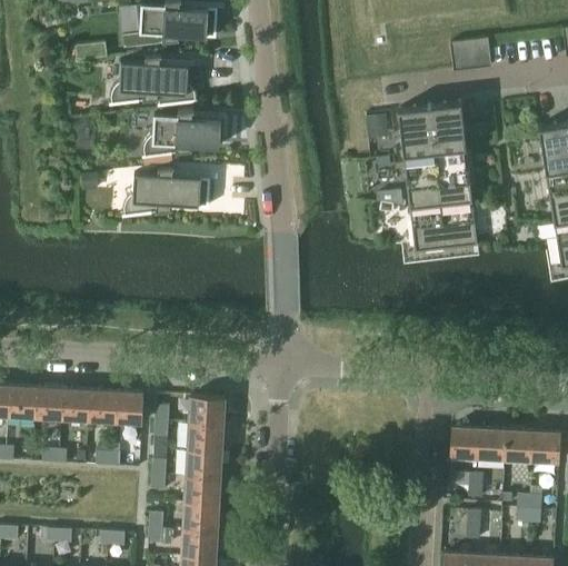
[(142,7),(141,32),(139,31),(139,33),(163,35),(163,41),(162,41),(162,43),(178,41),(178,40),(177,40),(177,36),(215,38),(215,36),(213,36),(215,11),(217,11),(217,9),(179,7),(179,0),(181,0),(180,0),(165,0),(165,2),(166,2),(166,6),(141,5),(140,7),(142,7)]
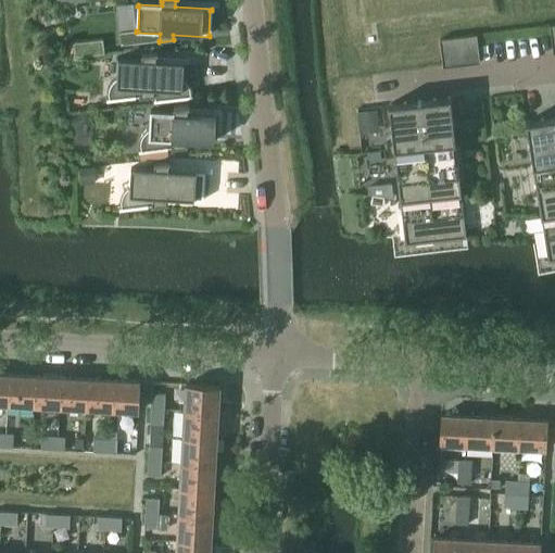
[(476,37),(457,40),(461,67),(479,65),(476,37)]
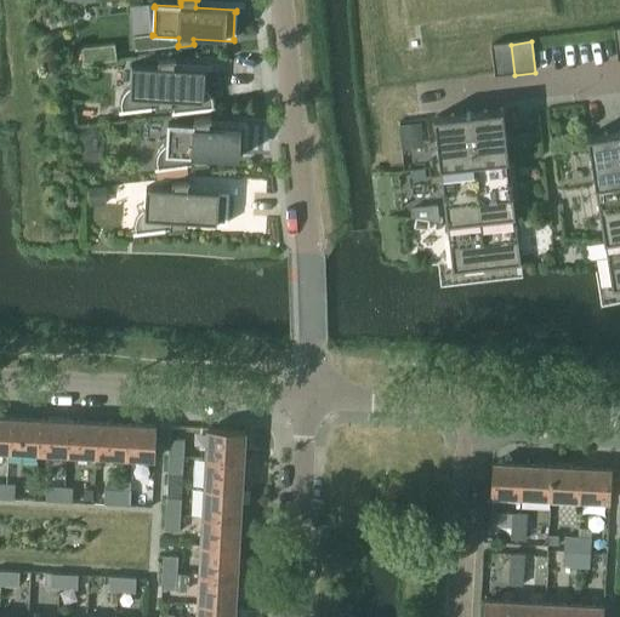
[(81,49),(83,66),(117,62),(115,45),(81,49)]
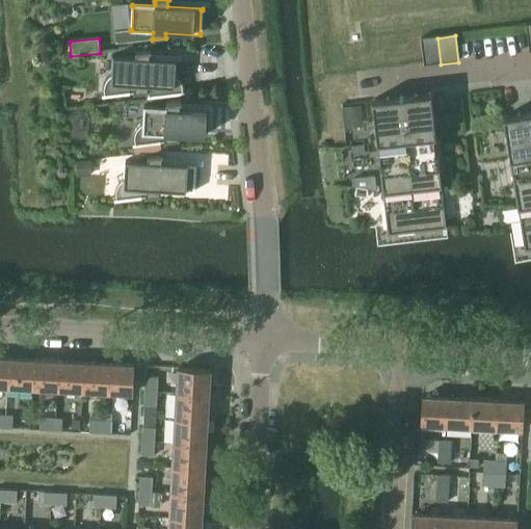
[(441,64),(437,38),(420,41),(423,68),(441,64)]
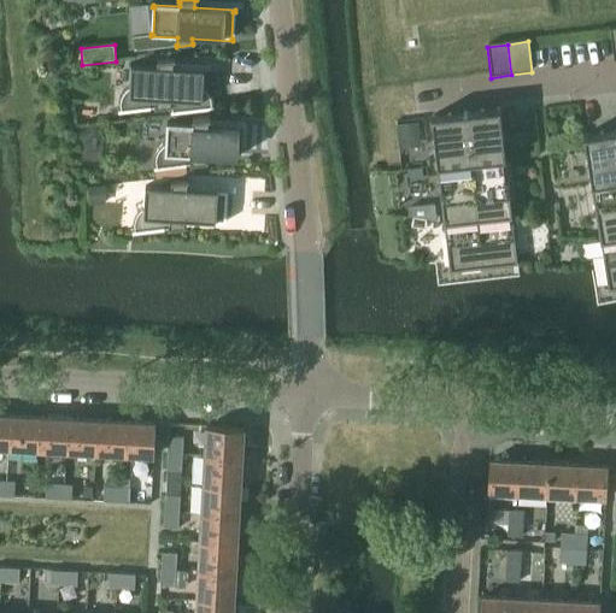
[(119,101),(119,102),(118,104),(118,107),(118,110),(119,111),(119,112),(118,112),(118,115),(170,108),(171,113),(170,113),(170,116),(213,111),(213,108),(212,108),(212,107),(211,104),(211,100),(210,99),(210,98),(209,95),(206,93),(204,90),(201,89),(201,75),(204,75),(204,72),(172,71),(172,64),(174,64),(174,62),(157,64),(157,65),(158,65),(158,70),(130,69),(130,70),(133,70),(132,88),(128,89),(127,90),(124,93),(123,94),(122,95),(121,98),(119,101)]
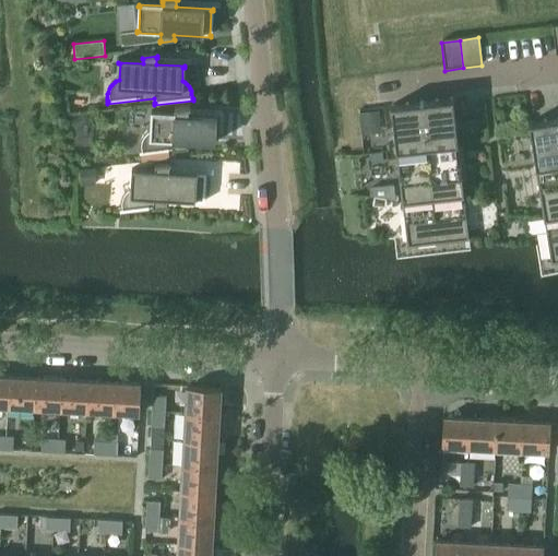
[(469,241),(452,101),(390,108),(406,249),(469,241)]
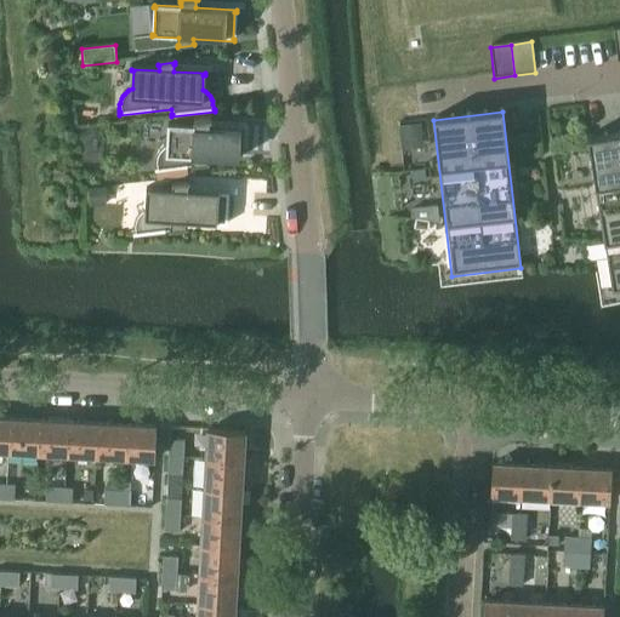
[(193,120),(193,123),(194,123),(194,127),(168,126),(168,127),(169,127),(168,146),(165,147),(164,148),(161,149),(160,150),(159,152),(158,155),(157,158),(155,160),(155,161),(155,164),(155,165),(155,167),(155,169),(157,170),(154,171),(155,172),(209,166),(209,164),(208,164),(208,160),(239,161),(239,159),(237,159),(239,132),(240,132),(240,130),(209,129),(210,121),(211,120),(211,119),(193,120)]
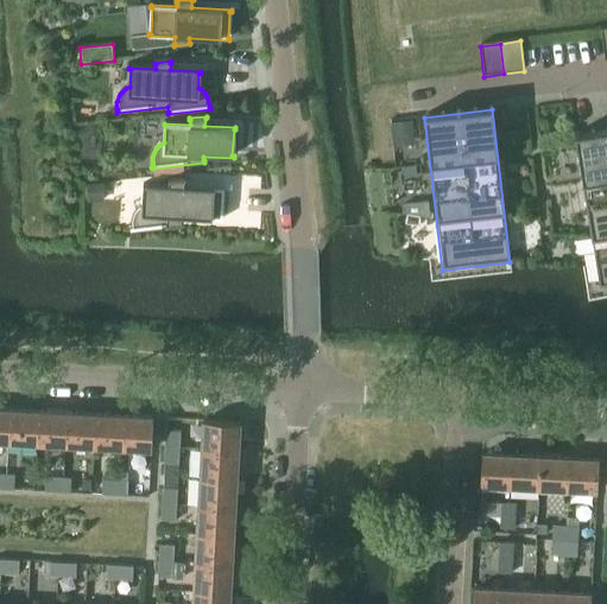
[(411,125),(391,127),(393,148),(413,146),(411,125)]
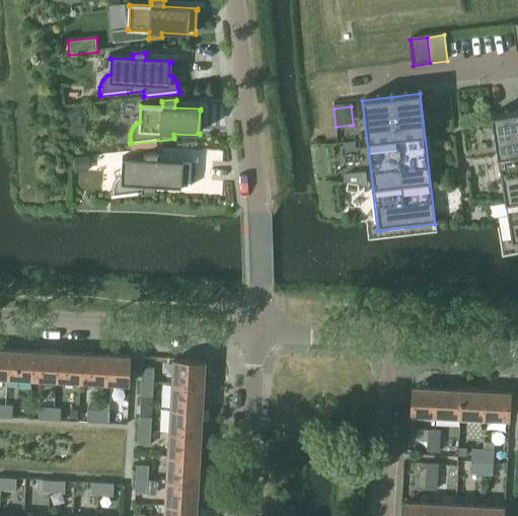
[(517,112),(491,117),(511,246),(517,244),(517,112)]
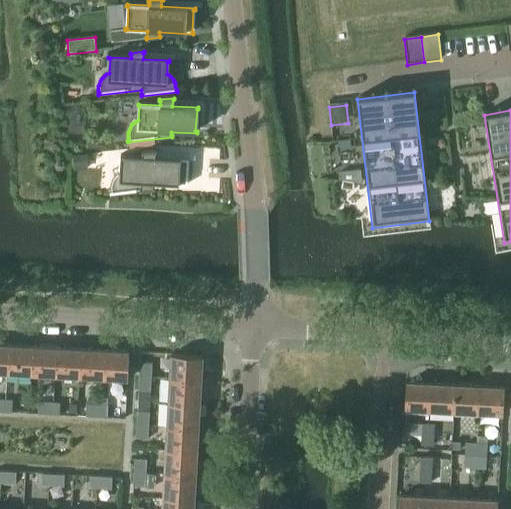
[(350,142),(339,144),(340,151),(351,150),(350,142)]
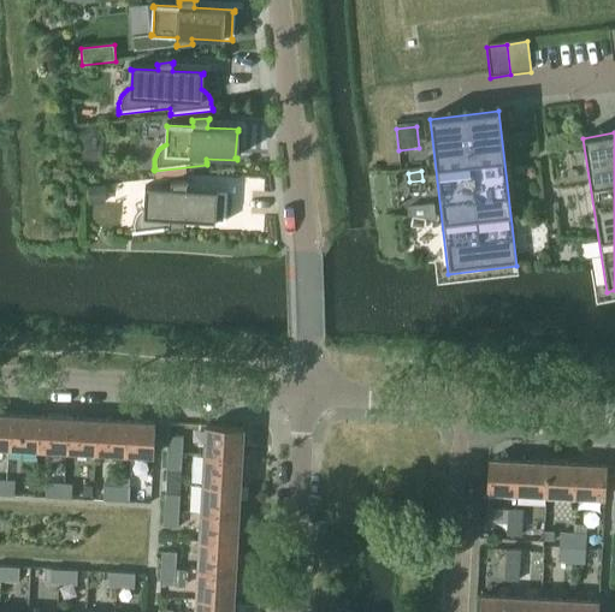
[(143,209),(140,211),(137,213),(136,214),(135,218),(134,219),(134,220),(132,223),(132,224),(132,226),(132,230),(132,233),(131,233),(131,235),(185,229),(185,226),(184,227),(184,223),(225,225),(225,223),(223,223),(225,196),(226,196),(226,194),(185,191),(187,184),(188,184),(188,182),(170,184),(170,185),(171,185),(171,190),(145,189),(145,191),(146,191),(145,208),(143,209)]
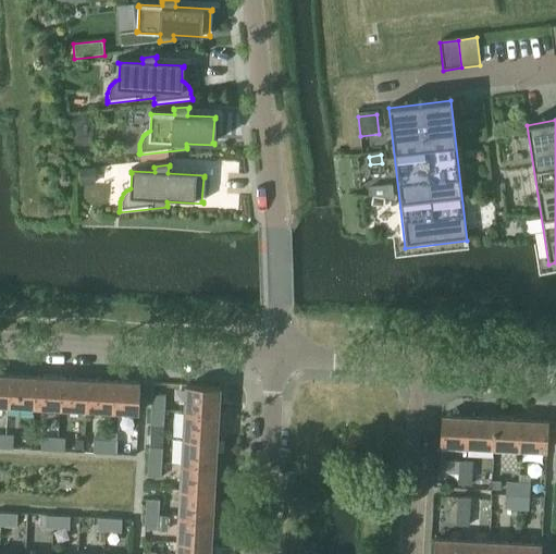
[(93,171),(79,172),(81,187),(95,186),(93,171)]
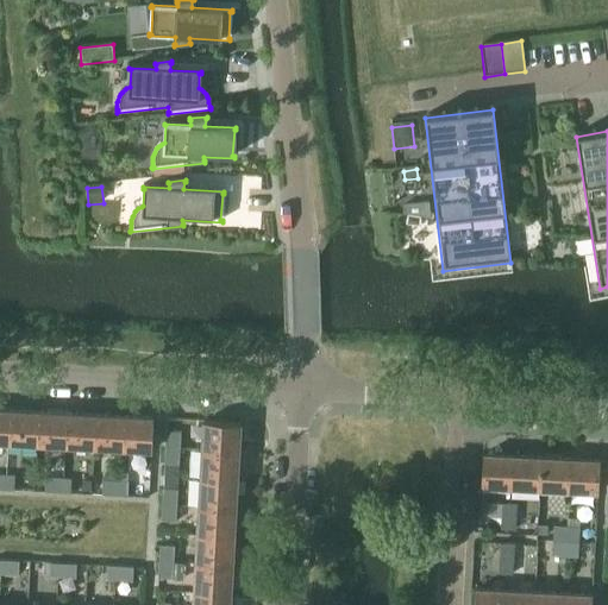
[(427,205),(403,207),(403,215),(430,220),(427,205)]
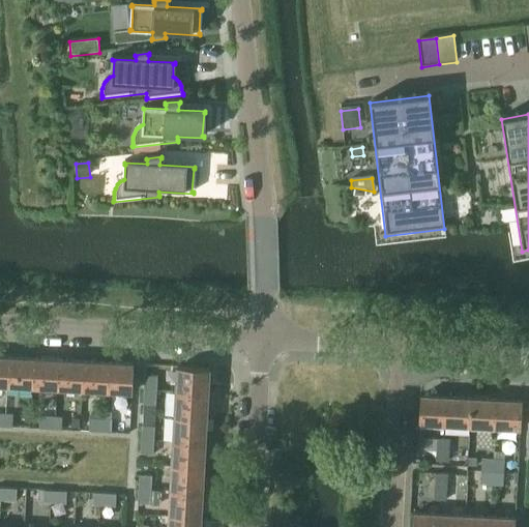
[(354,189),(352,197),(363,200),(365,193),(354,189)]
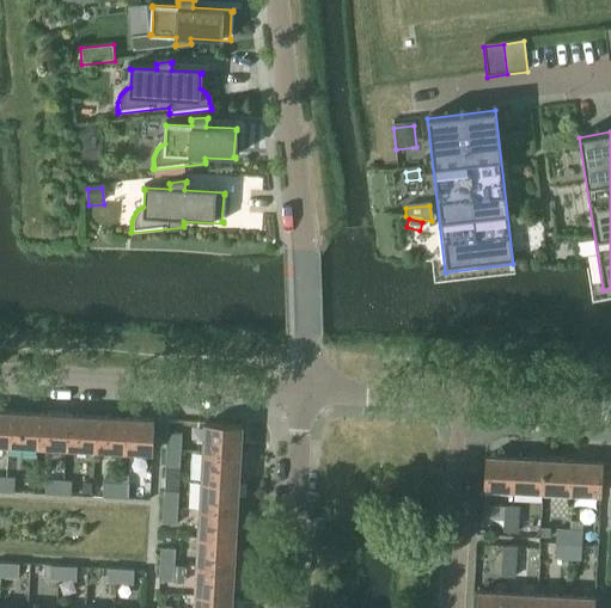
[(7,447),(36,448),(37,416),(8,415),(7,447)]
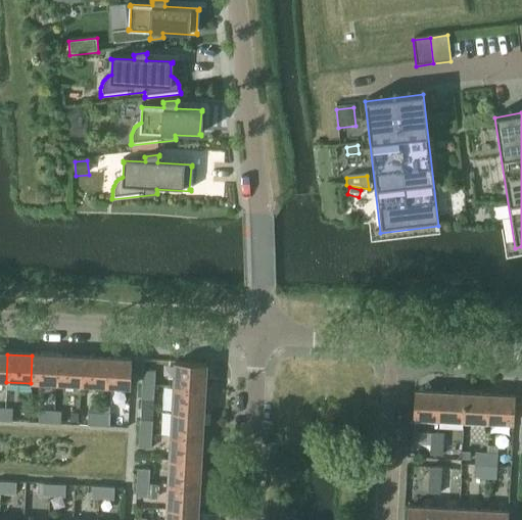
[(31,383),(55,385),(56,358),(32,356),(31,383)]
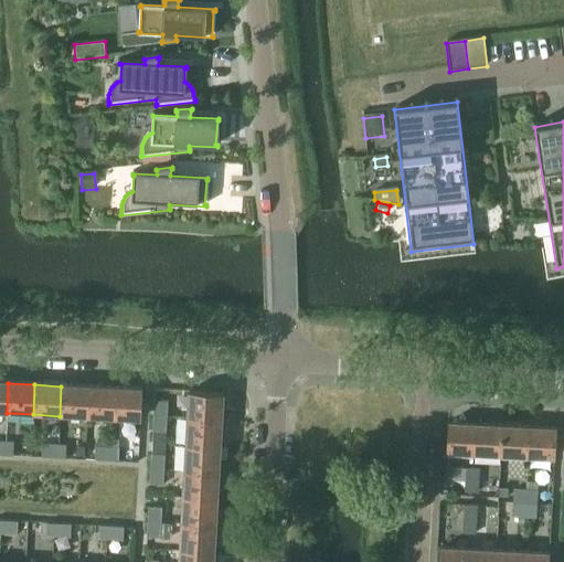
[(60,416),(86,417),(88,388),(61,386),(60,416)]
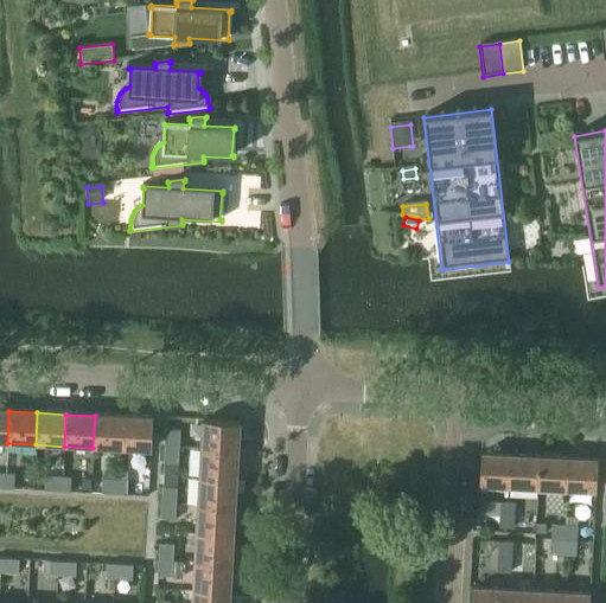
[(93,448),(121,449),(123,417),(95,416),(93,448)]
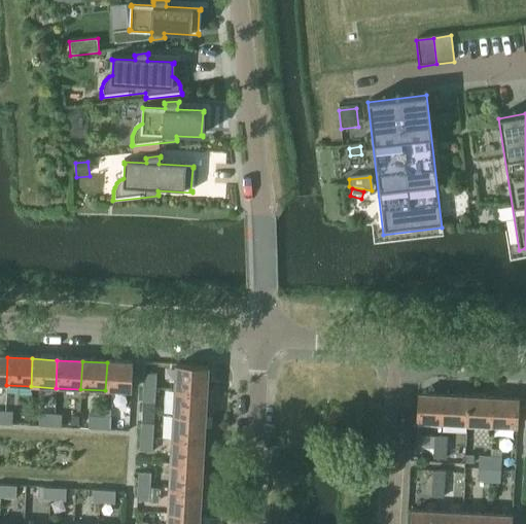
[(107,362),(105,390),(131,391),(133,363),(107,362)]
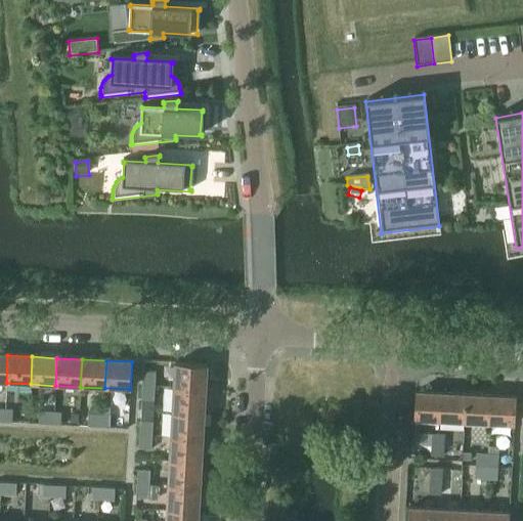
[(175,364),(173,388),(205,390),(207,366),(175,364)]
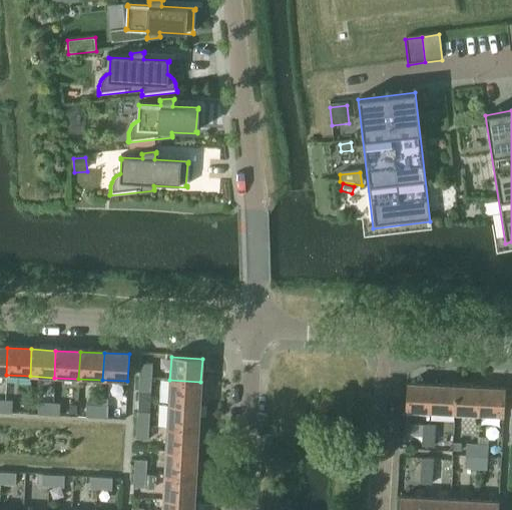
[(140,366),(139,378),(151,379),(152,366),(140,366)]
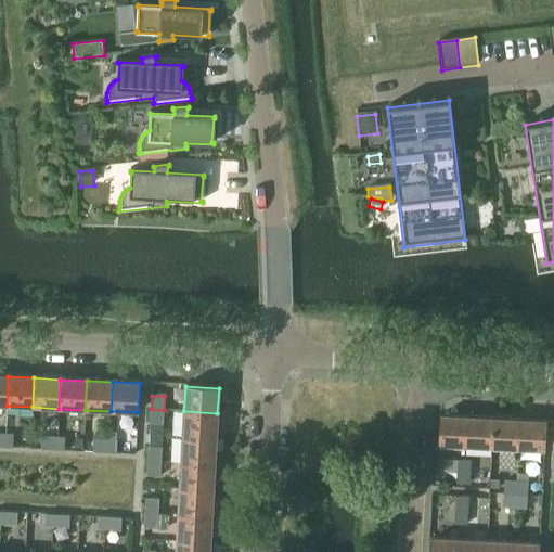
[(151,409),(150,436),(163,436),(164,410),(151,409)]
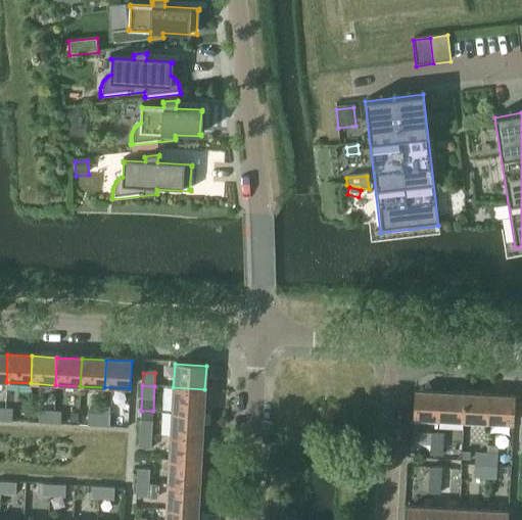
[(173,387),(172,412),(203,414),(204,389),(173,387)]
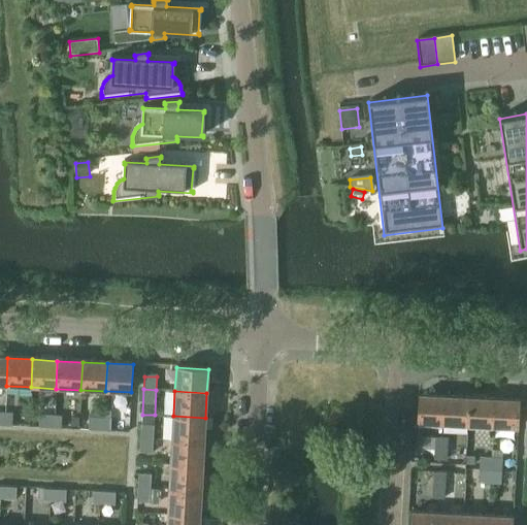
[(417,424),(442,425),(443,397),(419,396),(417,424)]
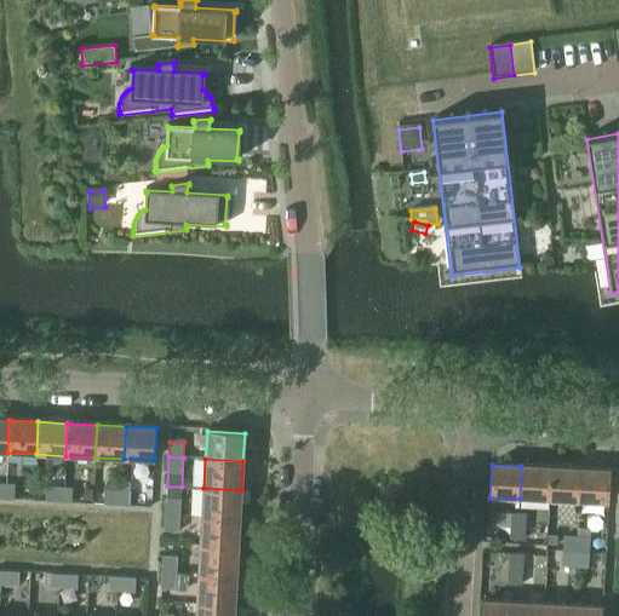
[(520,499),(549,500),(551,468),(521,466),(520,499)]
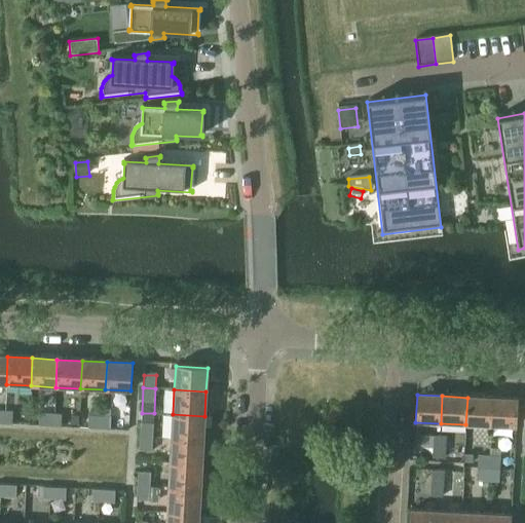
[(465,424),(491,426),(492,399),(467,398),(465,424)]
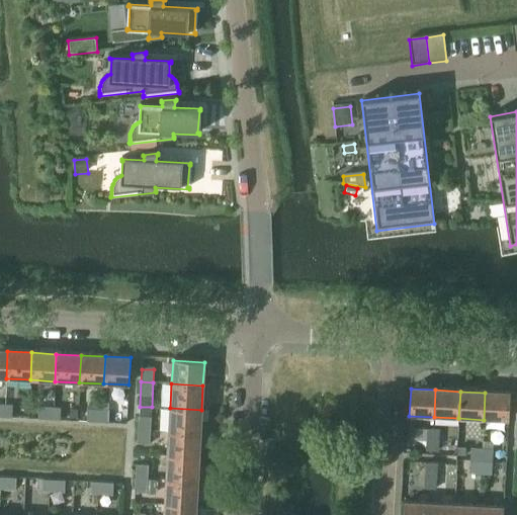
[(485,393),(484,420),(508,421),(510,394),(485,393)]
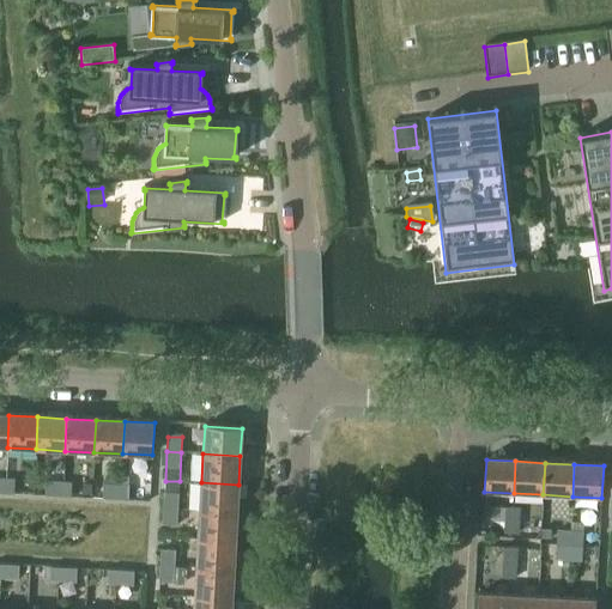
[(116,486),(115,501),(128,501),(129,476),(121,476),(121,487),(116,486)]
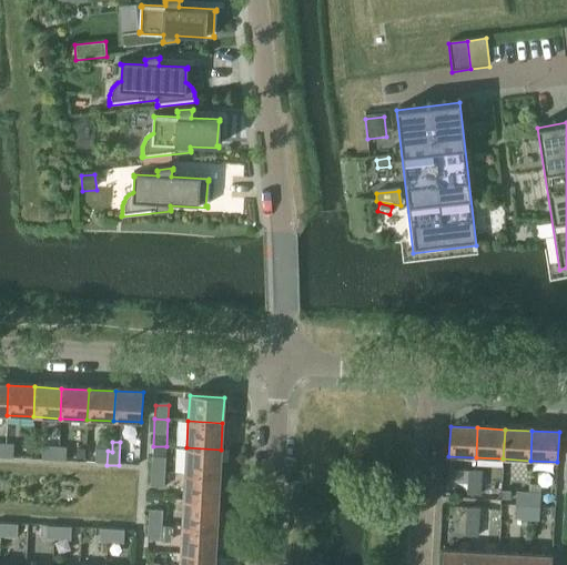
[(0,445),(0,458),(12,460),(12,445),(0,445)]
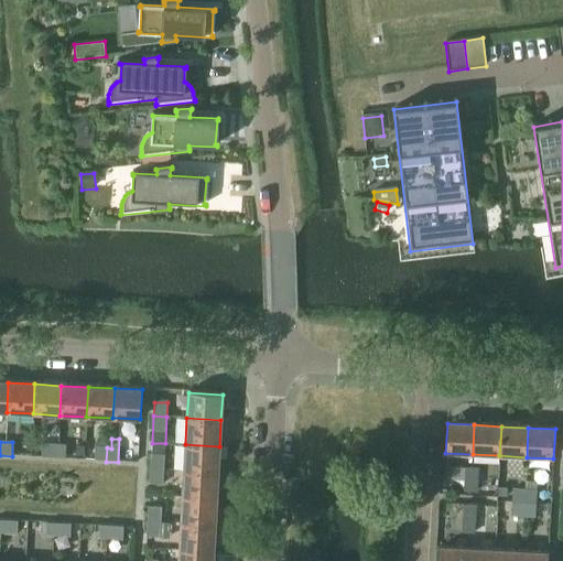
[(152,443),(150,470),(164,471),(165,443),(152,443)]
